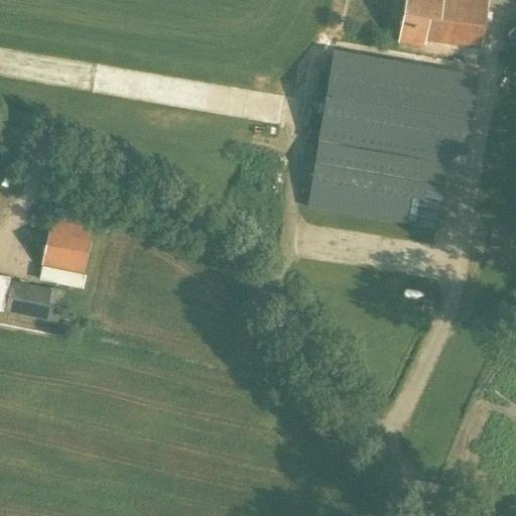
[(487,0),(405,0),(398,42),(422,46),(423,39),(479,49),(487,0)]
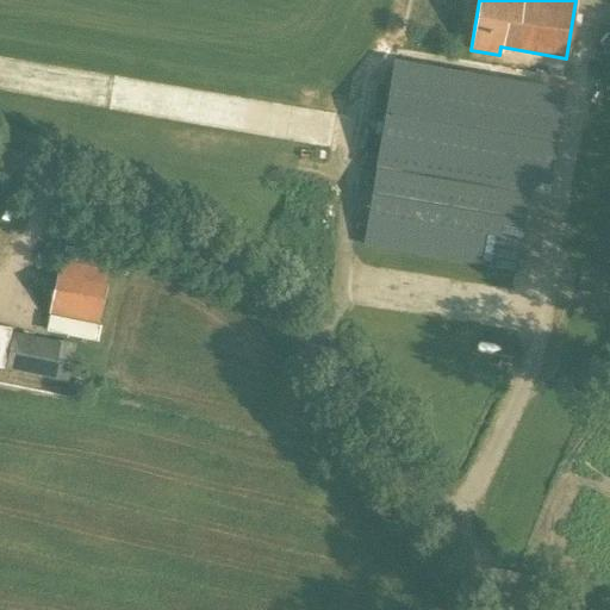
[(369,167),(545,187),(556,80),(402,62),(397,111),(375,109),(369,167)]
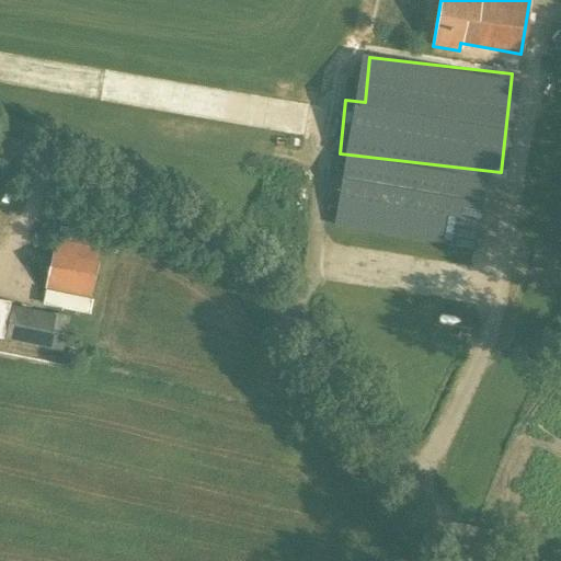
[(408,167),(369,160),(366,183),(355,181),(352,201),(362,202),(359,218),(397,225),(401,203),(403,203),(442,210),(447,179),(407,171),(408,167)]
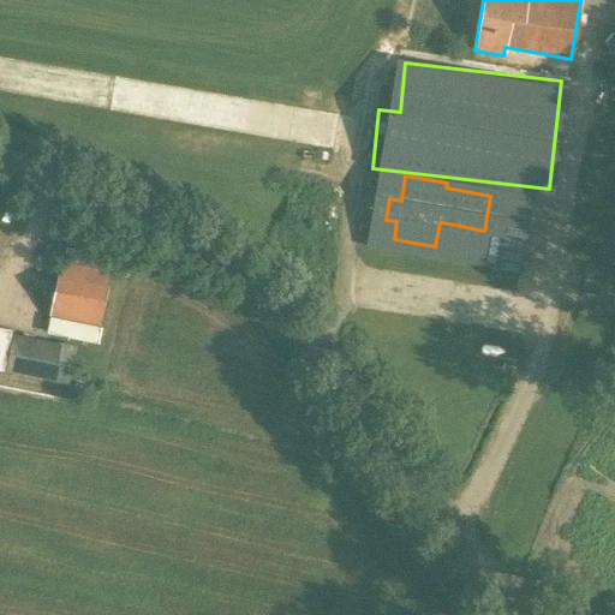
[(97,326),(108,273),(60,263),(49,316),(97,326)]
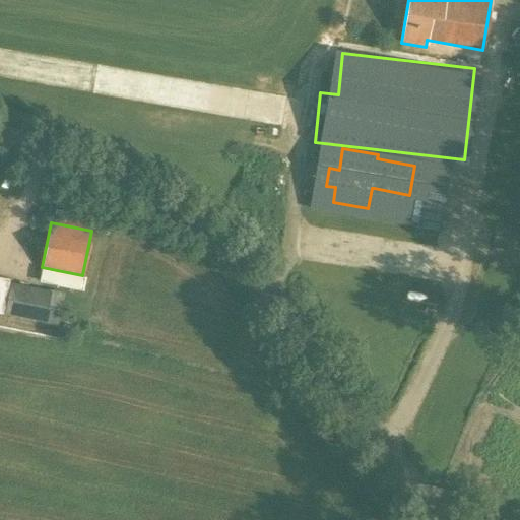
[(45,324),(52,291),(10,282),(3,315),(45,324)]
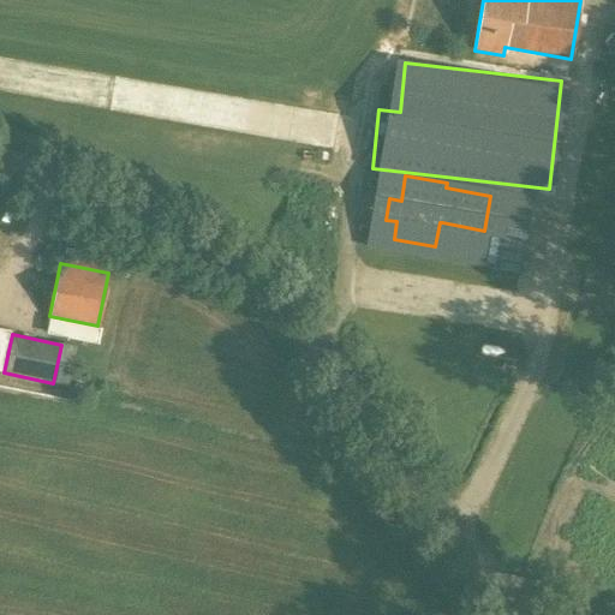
[(111,388),(108,396),(138,401),(139,393),(111,388)]
